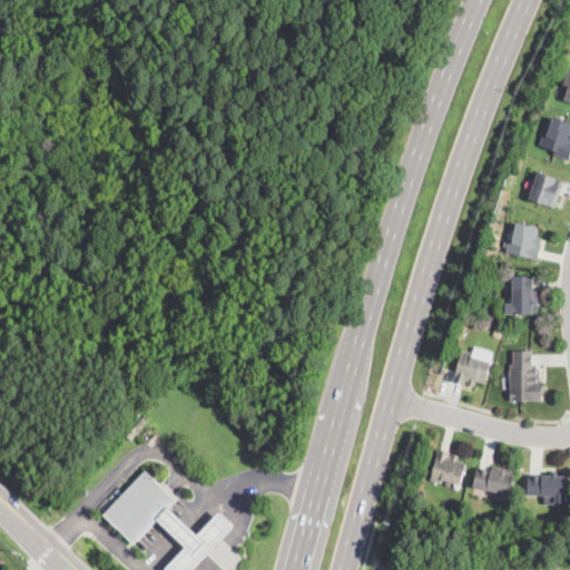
[(569,158),(569,161),(552,155),(554,151),(540,146),(543,135),(547,136),(553,118),(569,123),(569,158)]
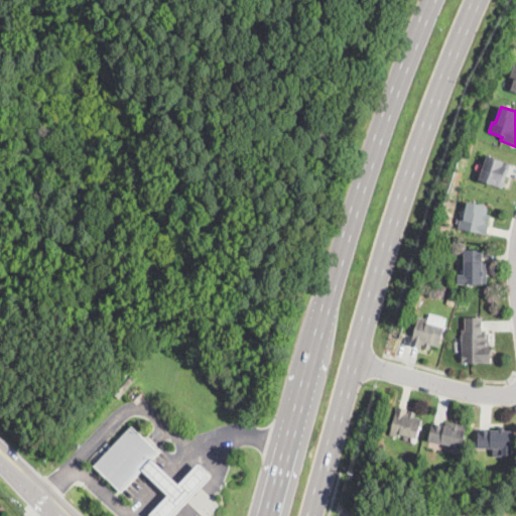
[(502,188),(479,180),(488,156),(511,164),(502,188)]
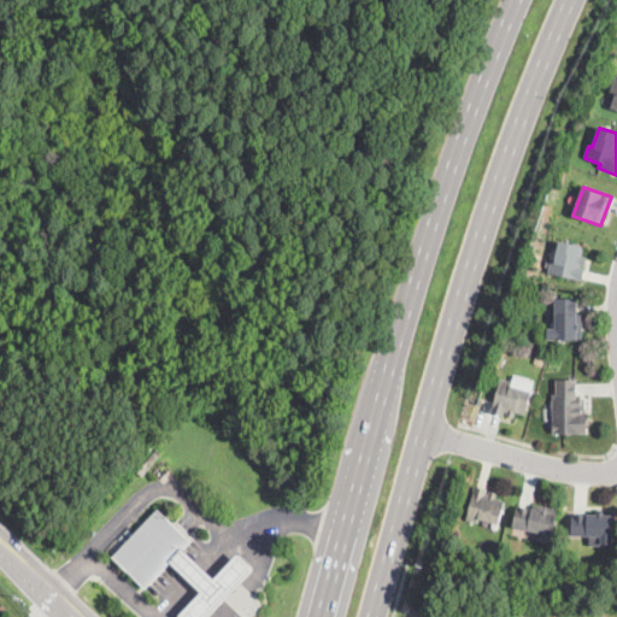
[(585,265),(581,265),(581,268),(586,269),(582,282),(548,274),(551,262),(554,263),(559,241),(583,247),(582,248),(583,250),(582,257),(587,258),(585,265)]
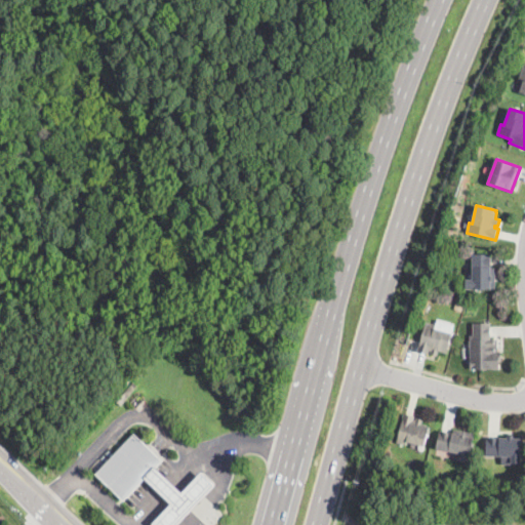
[(495,289),(467,289),(467,280),(472,280),(473,254),(491,254),(491,268),(495,268),(495,289)]
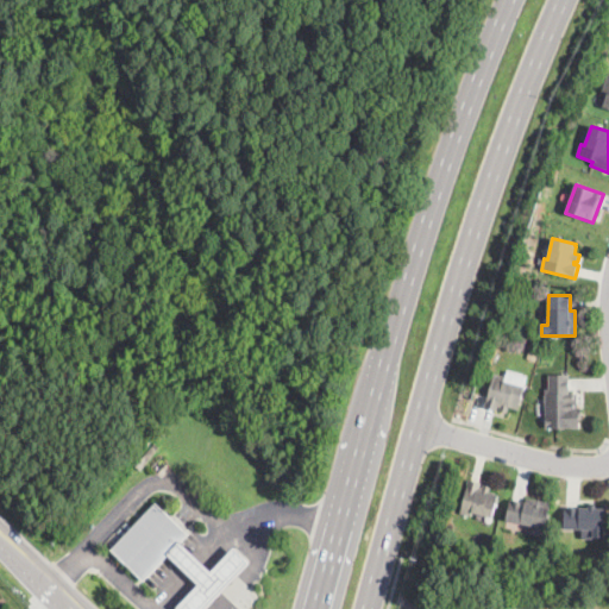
[(538,352),(535,362),(527,358),(529,349),(538,352)]
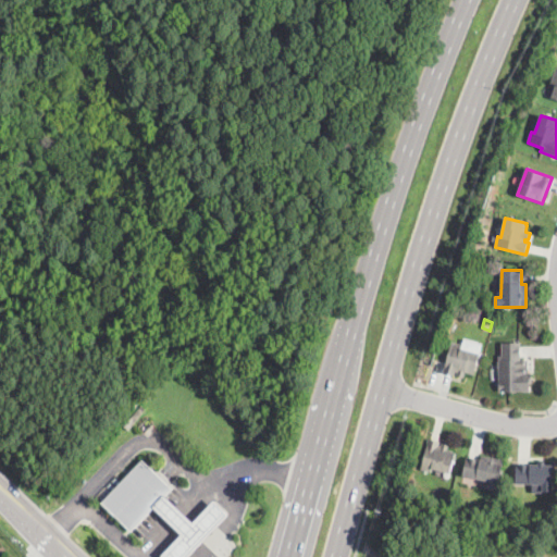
[(473,373),(465,371),(462,380),(457,379),(459,371),(456,370),(455,376),(444,372),(453,343),(461,346),(460,350),(479,357),(473,373)]
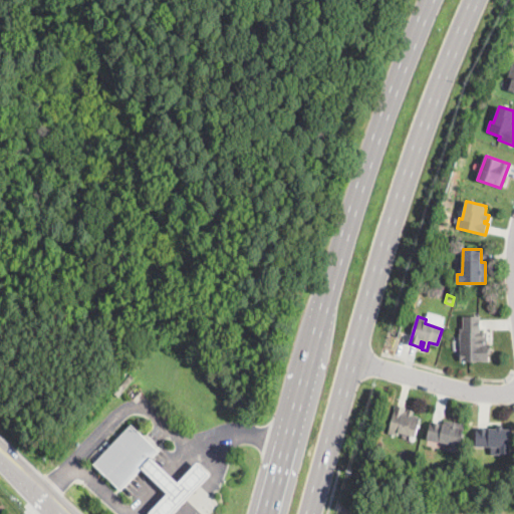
[(481,332),(487,332),(487,343),(491,343),(491,352),(489,352),(489,360),(461,361),(460,328),(463,328),(463,316),(480,316),(481,332)]
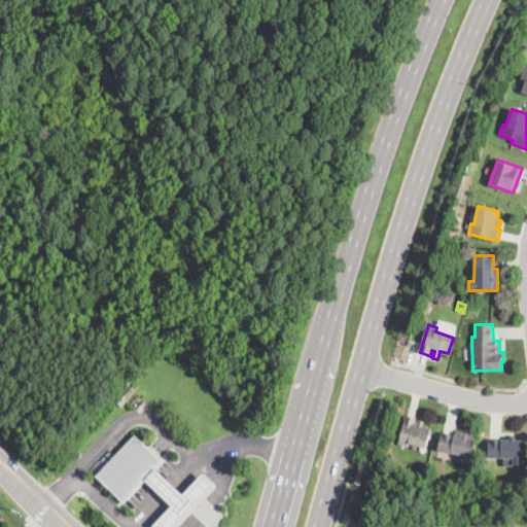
[(416,422),(418,422),(418,420),(425,421),(423,425),(429,427),(429,428),(431,428),(430,432),(431,432),(430,436),(429,435),(426,448),(409,443),(408,446),(398,444),(407,416),(416,418),(416,422)]
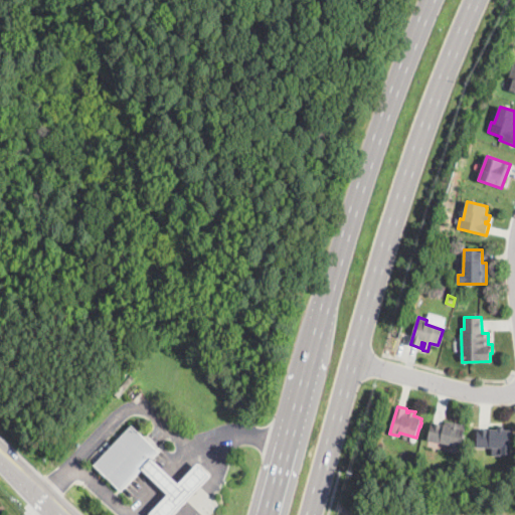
[(466,424),(460,453),(451,451),(452,446),(428,441),(432,422),(445,425),(446,420),(466,424)]
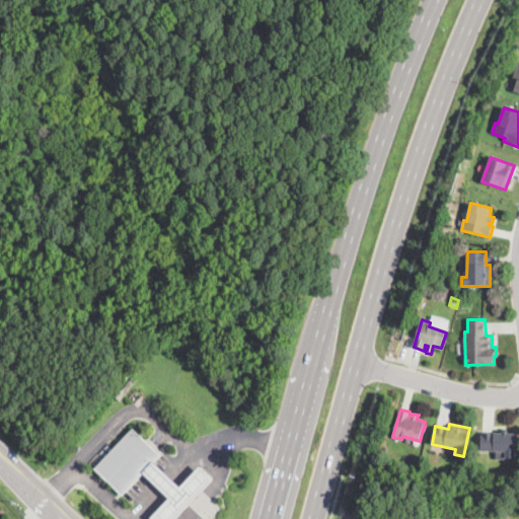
[(180,488),(200,467),(212,479),(173,518),(151,518),(170,499),(143,472),(122,495),(94,468),(133,428),(161,455),(154,461),(180,488)]
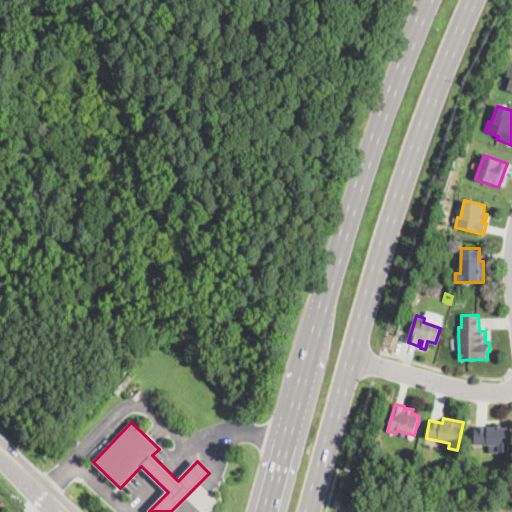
[(509,427),(508,451),(499,451),(499,453),(489,453),(489,445),(474,445),(475,426),(494,427),(494,426),(509,427)]
